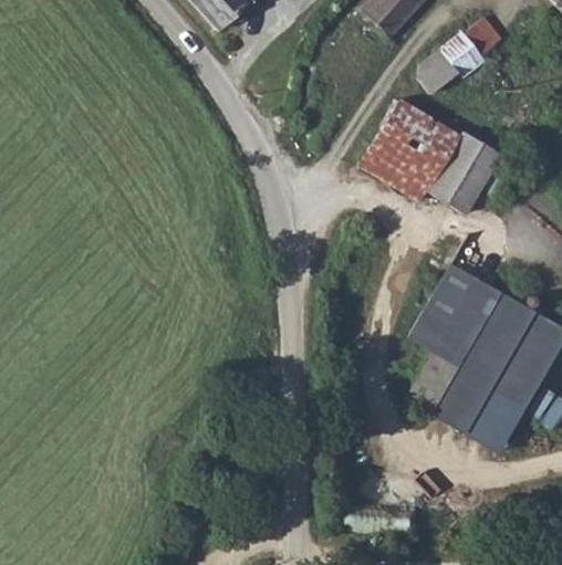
[(205,0),(242,40),(273,9),(264,0),(205,0)]
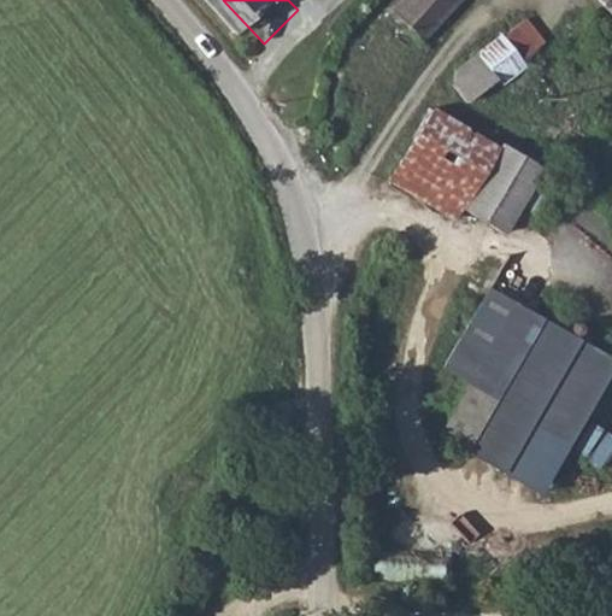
[(415,0),(407,9),(434,36),(469,0),(415,0)]
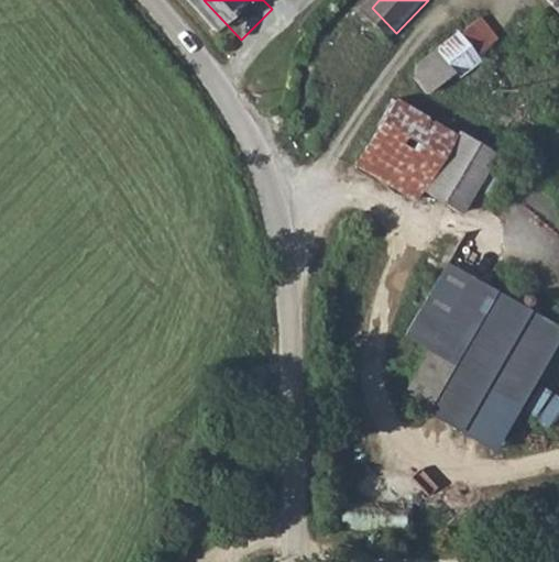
[(442,97),(470,72),(448,47),(419,73),(442,97)]
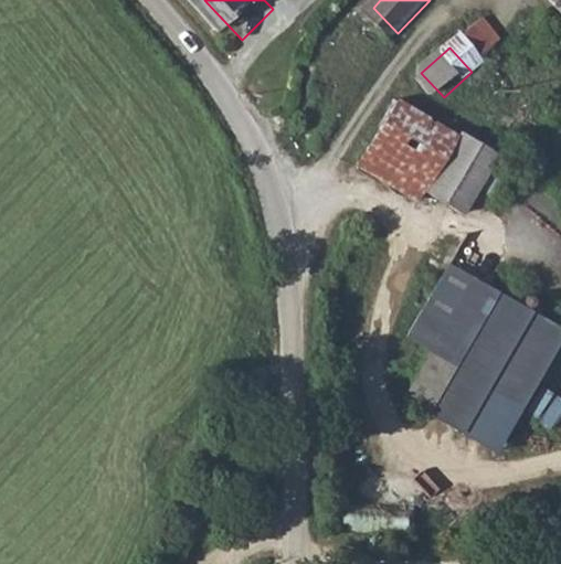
[(446,127),(400,97),(359,167),(371,173),(420,202),(427,191),(461,136),(446,127)]
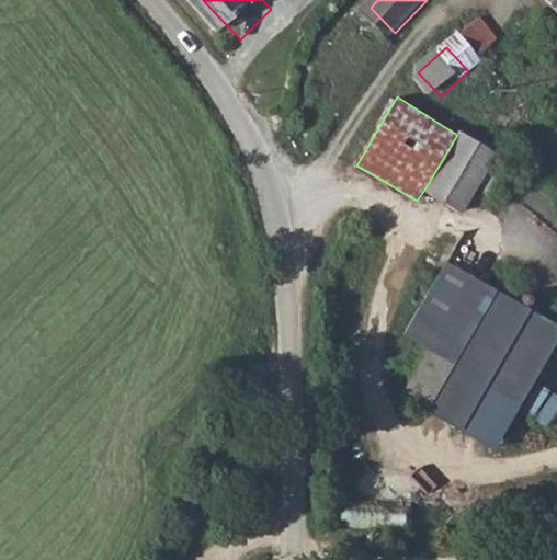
[(499,152),(459,130),(457,135),(424,190),(464,210),(474,194),(495,204),(515,162),(499,152)]
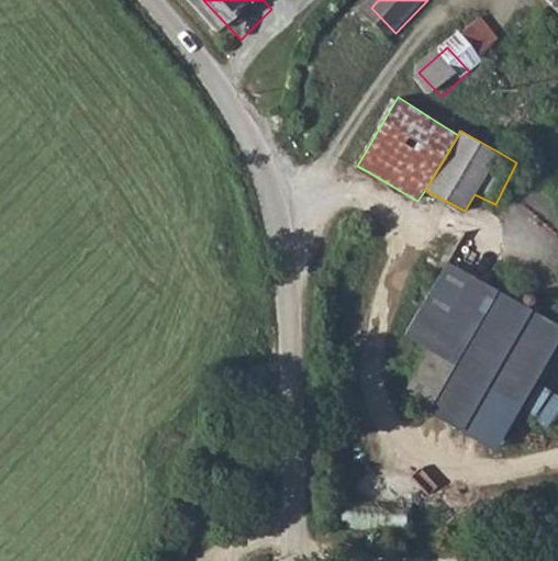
[(557,324),(448,262),(404,336),(427,349),(402,397),(499,449),(557,340),(557,324)]
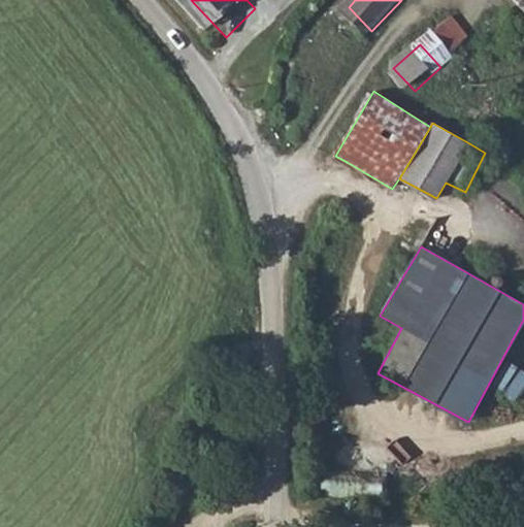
[(523,349),(501,386),(523,399),(523,349)]
